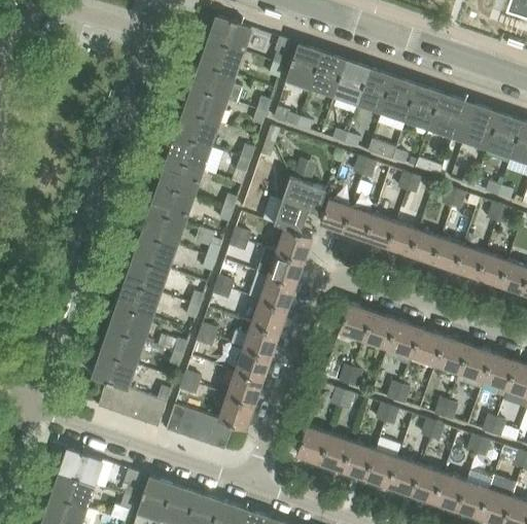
[(209,39),(208,40),(243,51),(251,28),(237,23),(238,22),(231,20),(231,21),(216,15),(213,27),(214,27),(210,40),(209,39)]
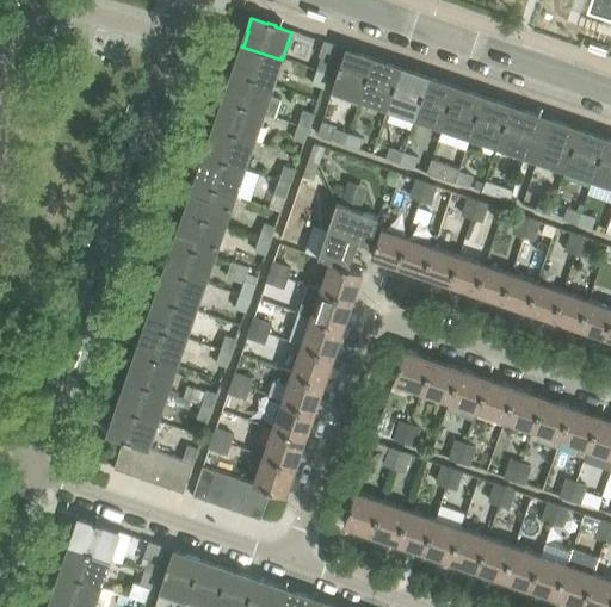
[(327,76),(337,48),(323,43),(319,57),(321,59),(316,72),(327,76)]
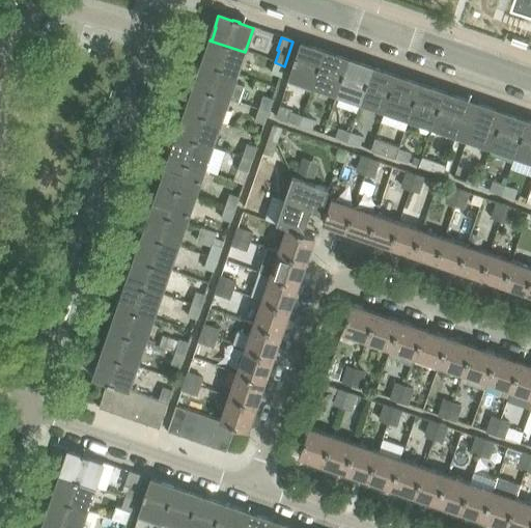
[(202,63),(201,64),(236,77),(245,52),(210,40),(207,49),(206,51),(207,51),(203,64),(202,63)]
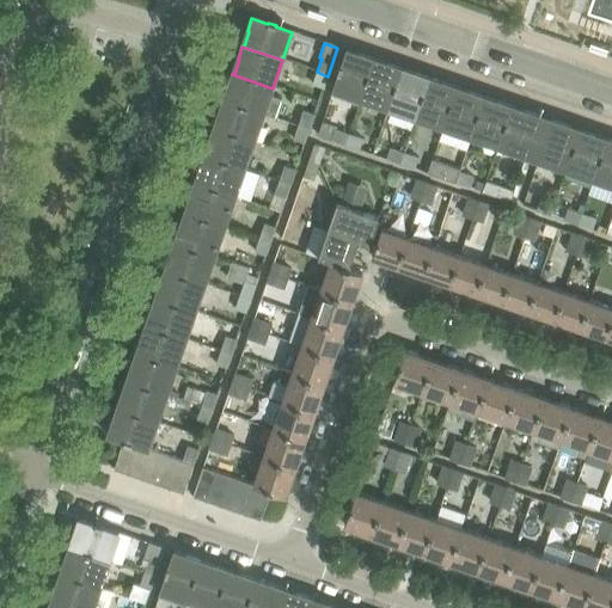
[(359,55),(347,51),(332,91),(361,100),(374,61),(373,62),(359,56),(359,55)]
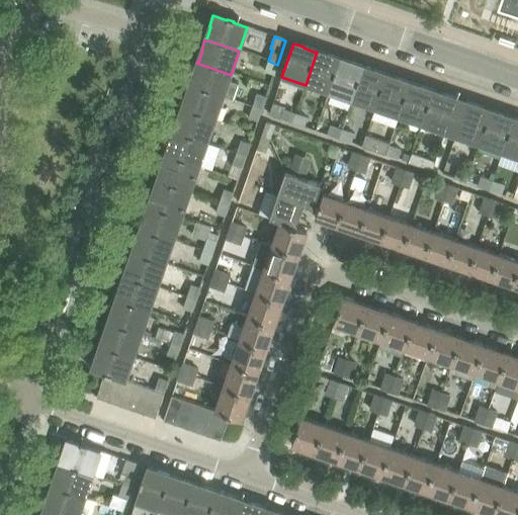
[(327,56),(327,55),(317,52),(306,85),(329,93),(340,60),(340,59),(339,60),(327,56)]
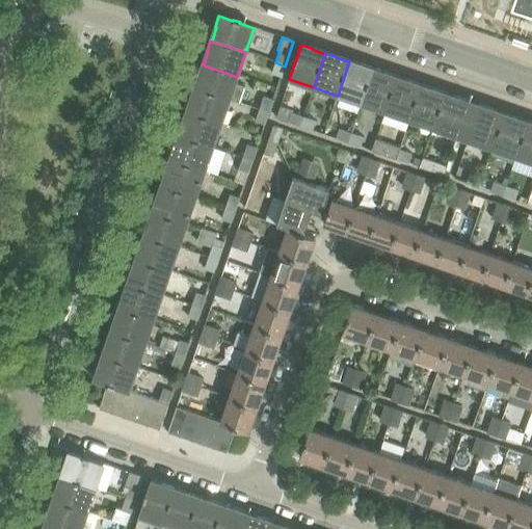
[(360,64),(349,61),(338,96),(362,104),(374,70),(373,69),(372,70),(360,65),(360,64)]
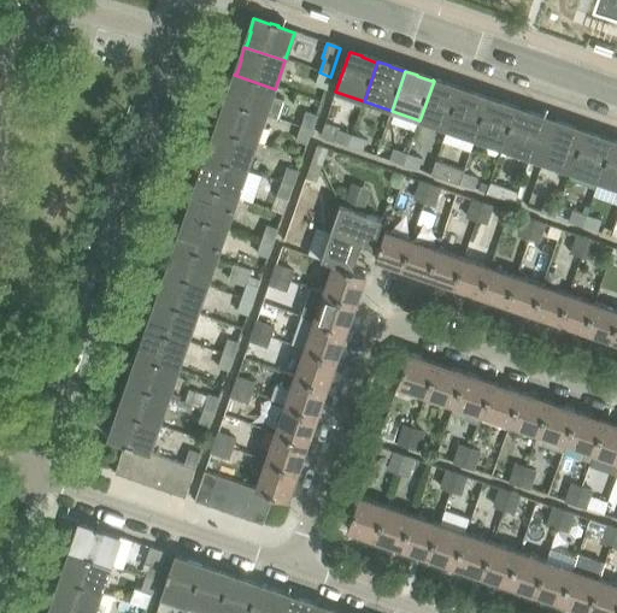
[(330,77),(319,72),(313,88),(325,92),(330,77)]
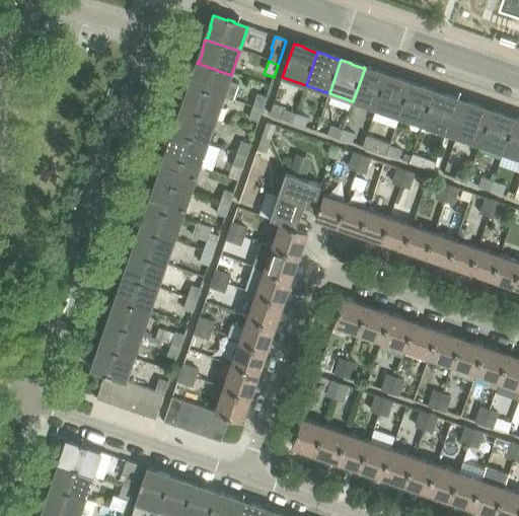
[(190,86),(189,86),(223,98),(232,101),(237,85),(228,82),(231,75),(197,63),(195,71),(194,73),(195,73),(191,86),(190,86)]
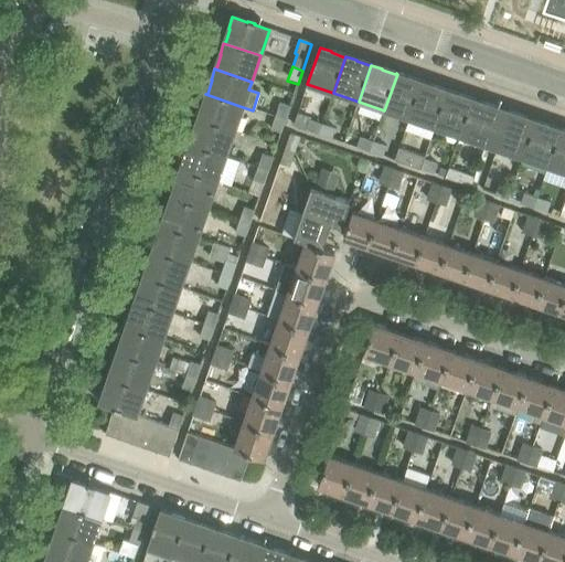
[(407,77),(397,74),(384,110),(409,119),(423,83),(422,82),(420,83),(407,78),(407,77)]
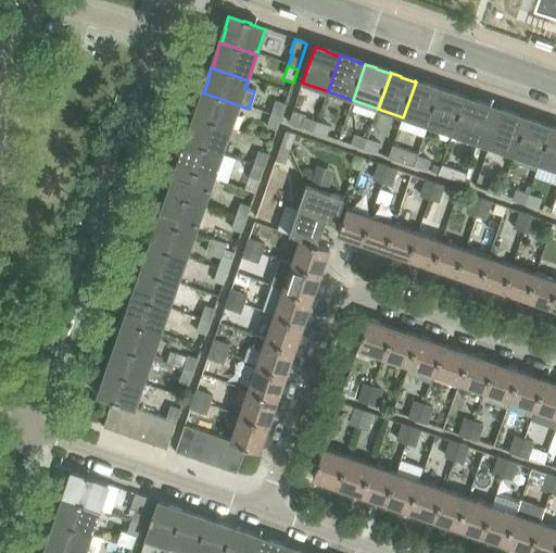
[(426,86),(426,85),(416,82),(403,117),(429,126),(441,90),(440,89),(439,90),(426,86)]
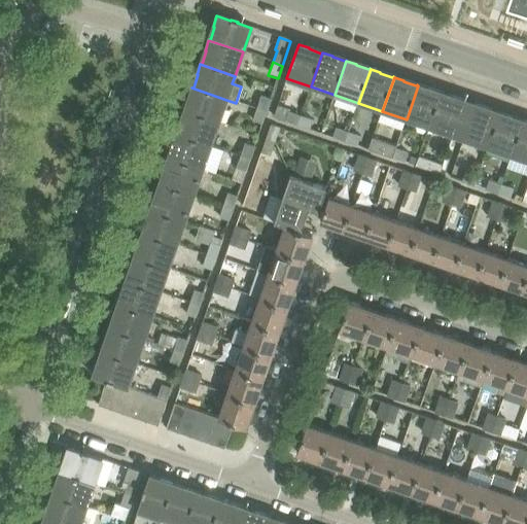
[(428,89),(418,85),(407,119),(430,128),(442,94),(441,93),(441,94),(427,90),(428,89)]
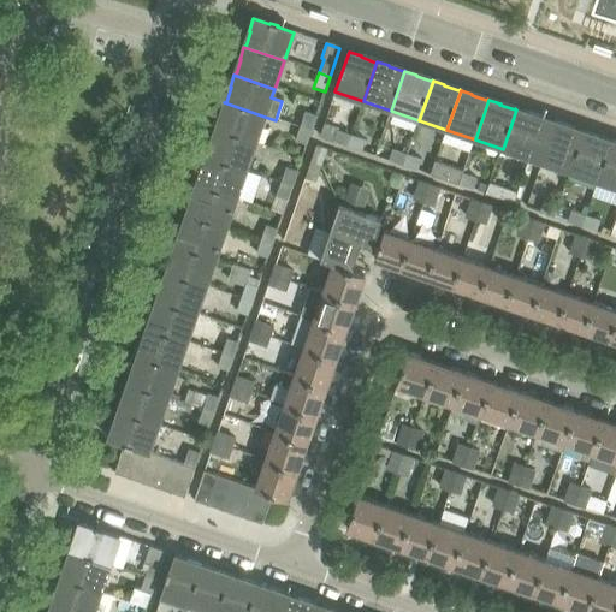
[(215,130),(214,131),(254,144),(265,117),(224,102),(224,104),(221,112),(220,114),(221,116),(217,130),(215,130)]
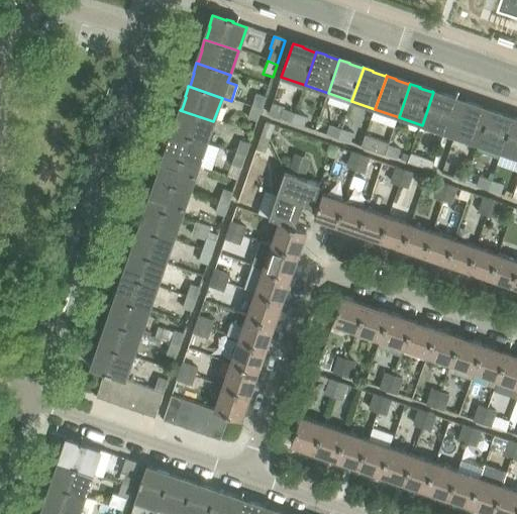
[(442,96),(443,95),(433,92),(422,125),(445,133),(449,135),(461,101),(455,99),(455,100),(442,96)]
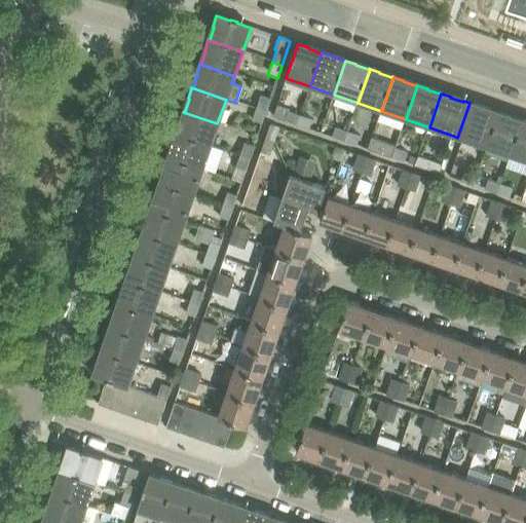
[(260,98),(256,110),(265,113),(269,101),(260,98)]
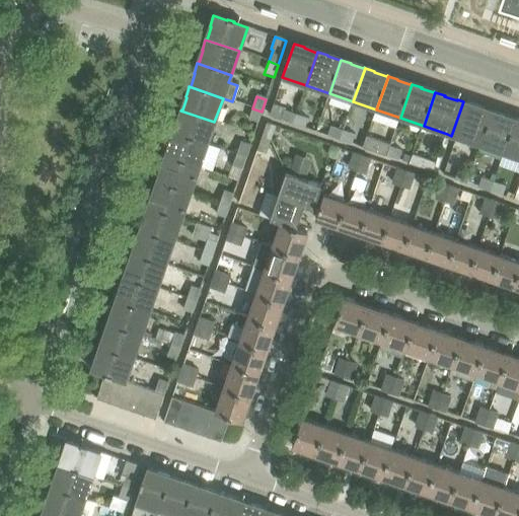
[(464,102),(463,101),(451,136),(452,136),(479,145),(491,112),(482,107),(480,108),(468,104),(468,103),(464,102)]
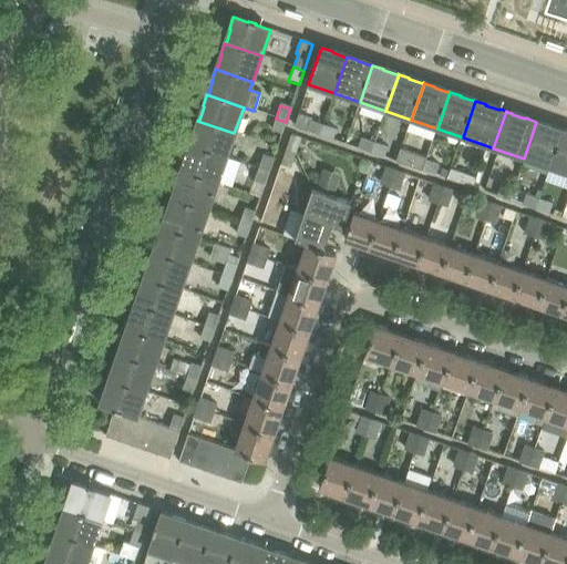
[(281,135),(286,122),(276,119),(271,132),(281,135)]
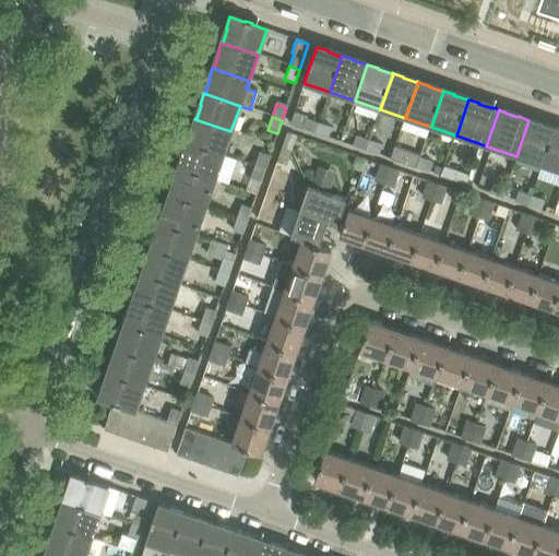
[(230,131),(194,119),(192,127),(191,129),(192,130),(188,143),(187,143),(186,144),(222,157),(230,131)]
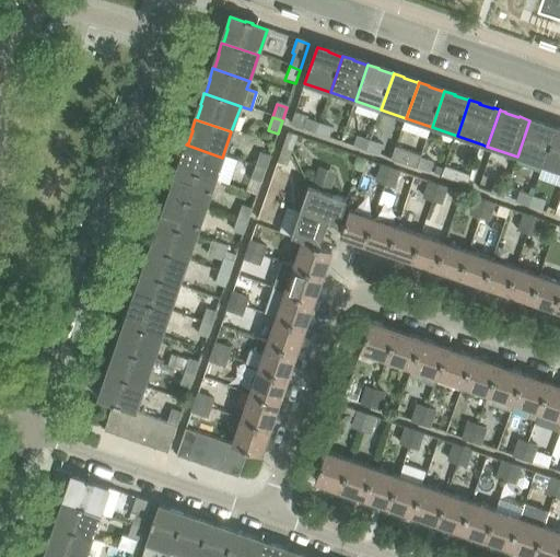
[(303,130),(316,135),(319,124),(306,119),(303,130)]
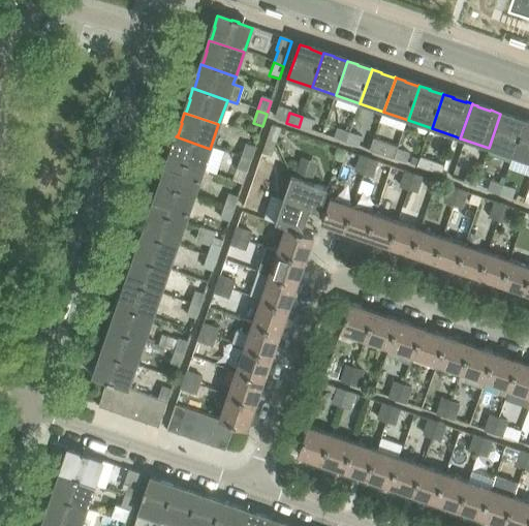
[(489,148),(512,156),(524,122),(515,118),(515,119),(501,115),(501,114),(500,114),(489,148)]
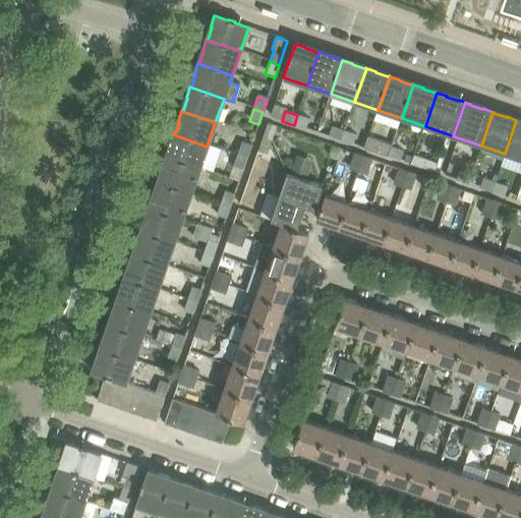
[(309,120),(297,115),(294,125),(306,129),(309,120)]
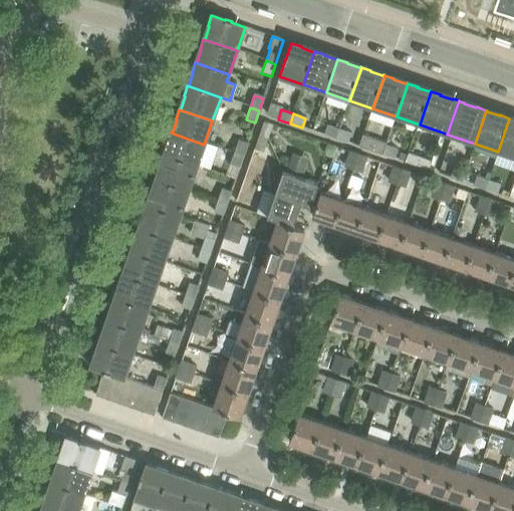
[(511,118),(509,118),(498,152),(513,157),(513,120),(510,119),(511,118)]
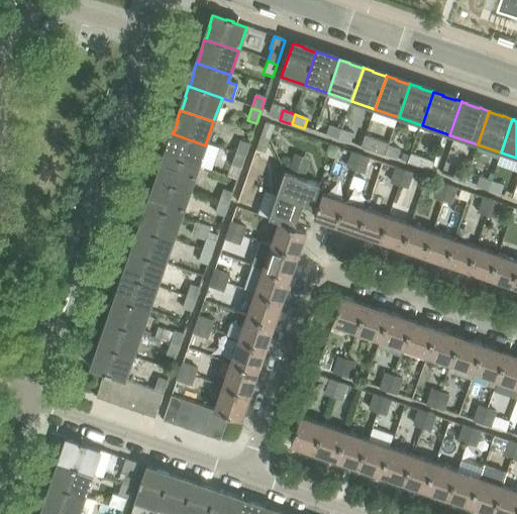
[(265,124),(261,137),(270,140),(275,127),(265,124)]
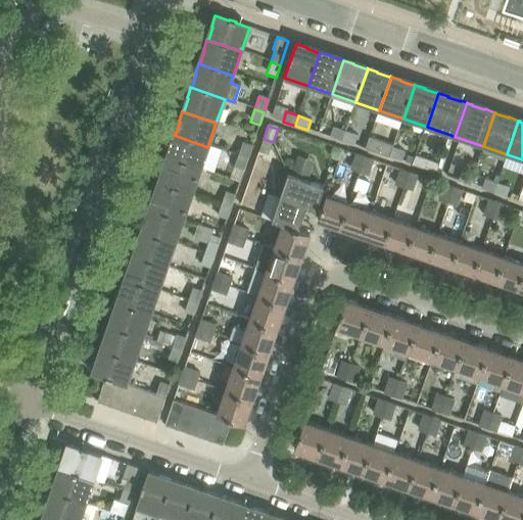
[(333,128),(330,138),(341,142),(344,132),(333,128)]
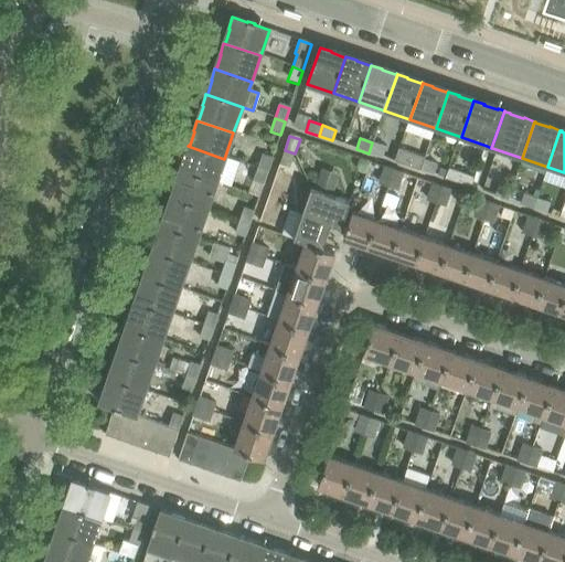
[(372,142),(369,154),(383,158),(387,147),(372,142)]
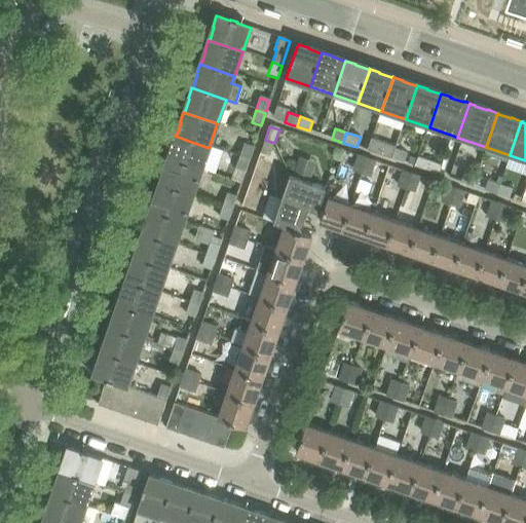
[(166,159),(166,160),(200,172),(209,148),(175,136),(173,143),(172,145),(173,146),(168,158),(167,158),(166,159)]
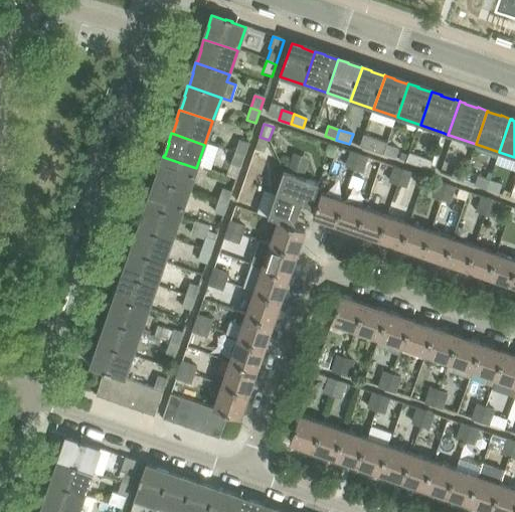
[(265,154),(269,140),(260,137),(254,150),(265,154)]
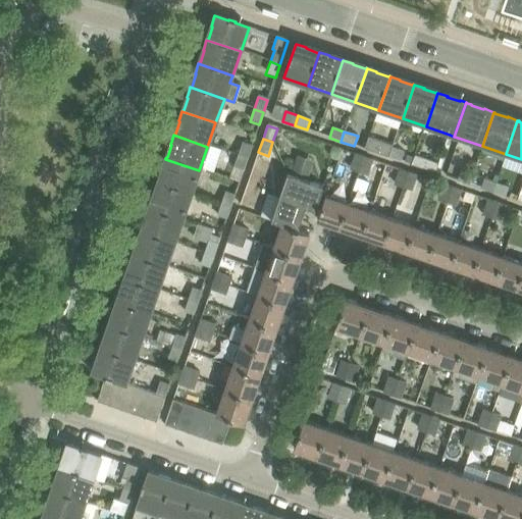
[(393,147),(371,140),(367,151),(388,158),(393,148),(393,147)]
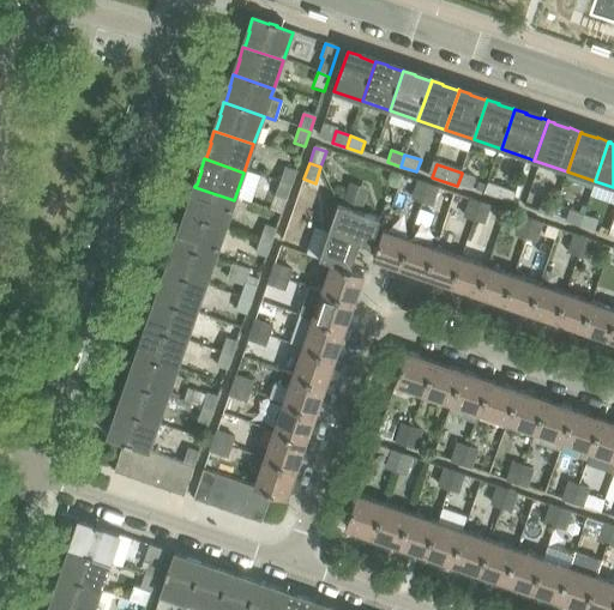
[(284,170),(280,185),(290,188),(295,174),(284,170)]
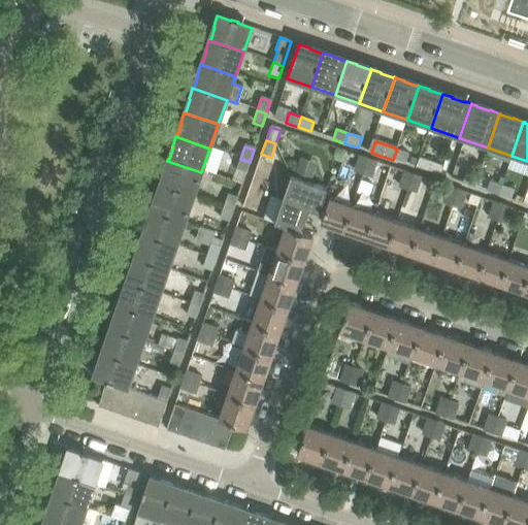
[(397,150),(393,160),(406,164),(409,154),(397,150)]
